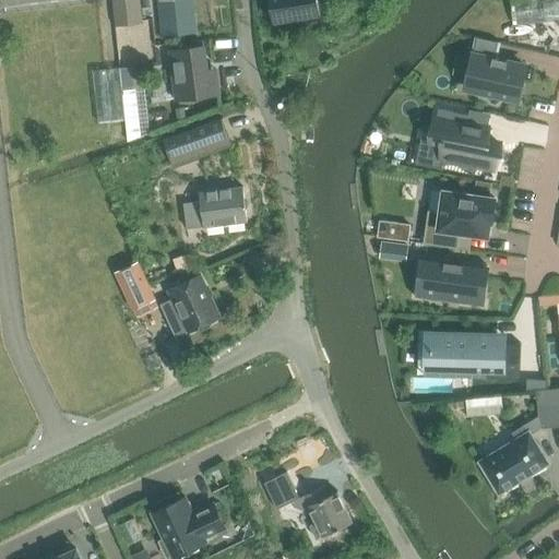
[(142,0),(115,0),(117,21),(144,18),(142,0)]
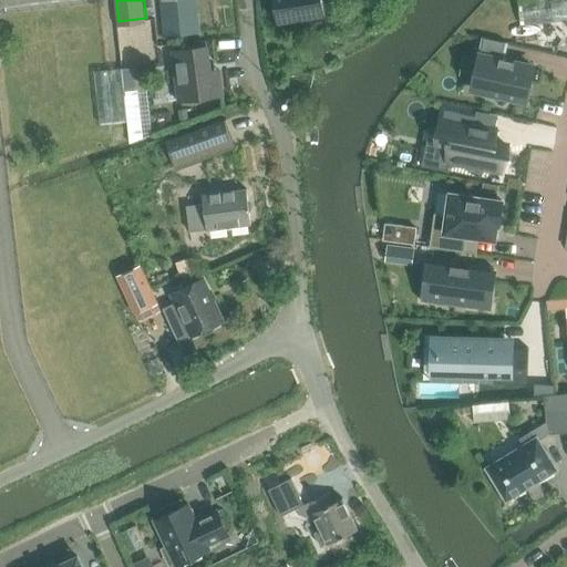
[(161,0),(165,38),(200,33),(196,0),(161,0)]
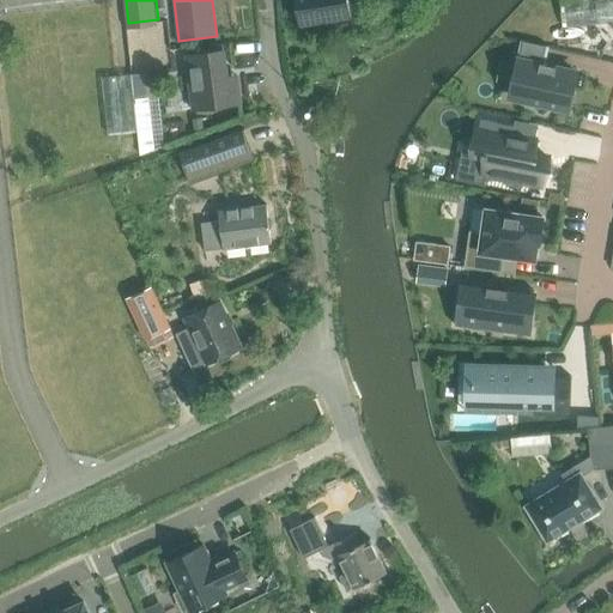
[(295,0),(299,24),(352,16),(349,0),(295,0)]
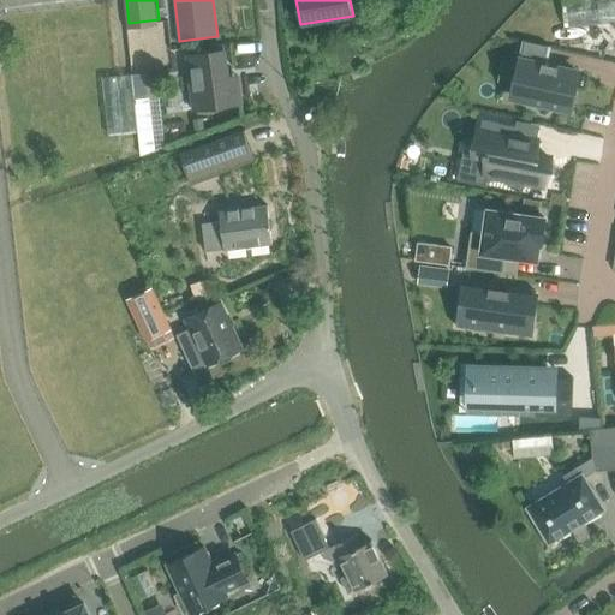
[(559,18),(560,27),(614,22),(614,0),(562,0),(563,18),(559,18)]
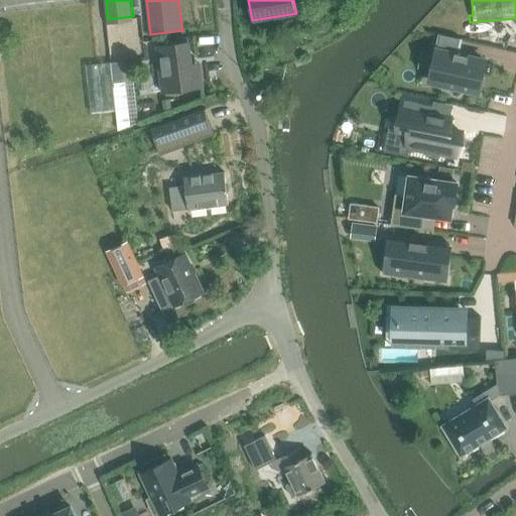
[(458,41),(438,37),(428,85),(476,94),(483,62),(467,59),(468,58),(455,55),(458,41)]
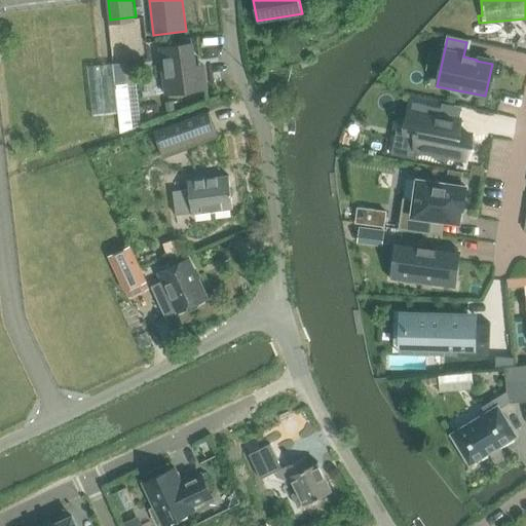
[(166,95),(198,90),(193,44),(161,47),(166,95)]
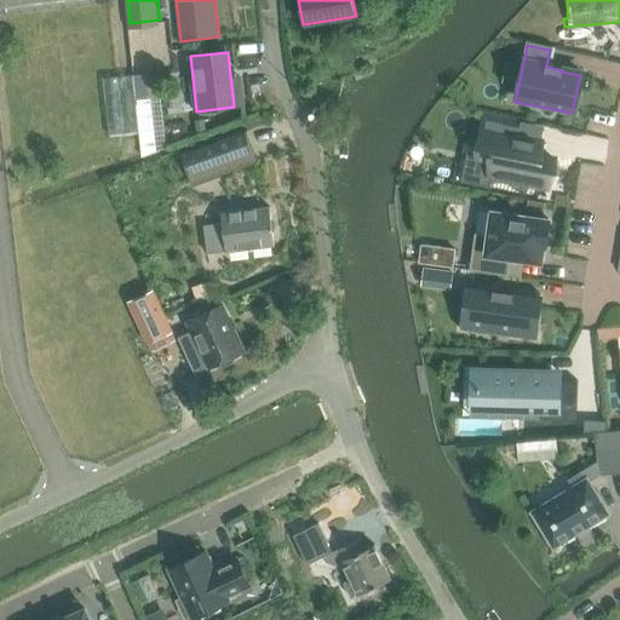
[(110,135),(138,132),(135,97),(132,73),(116,75),(104,76),(110,135)]
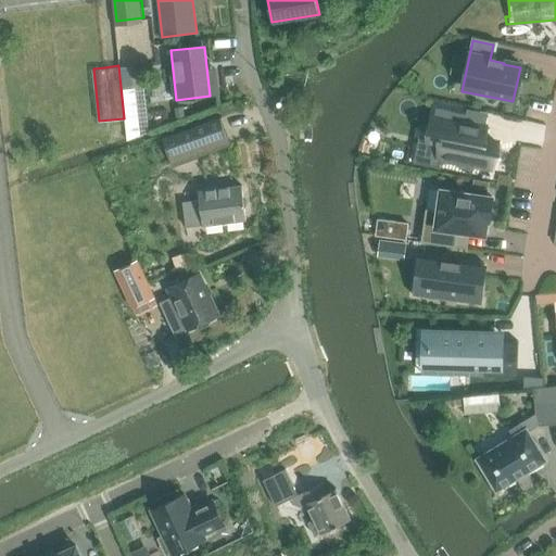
[(121,87),(124,118),(125,134),(126,141),(139,137),(139,129),(135,87),(135,85),(121,87)]
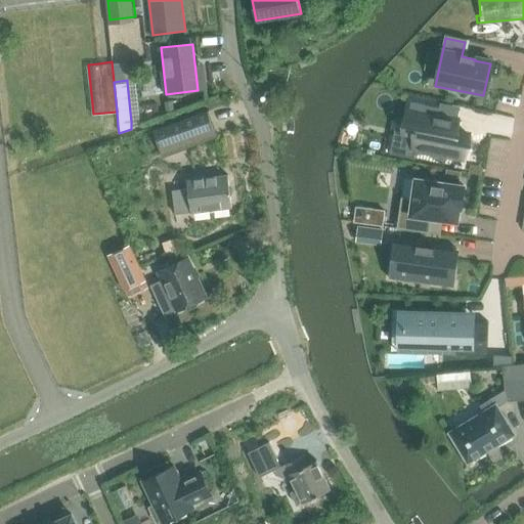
[(419,103),(413,133),(425,135),(421,154),(453,160),(454,156),(468,159),(473,134),(461,132),(463,121),(444,118),(445,108),(419,103)]
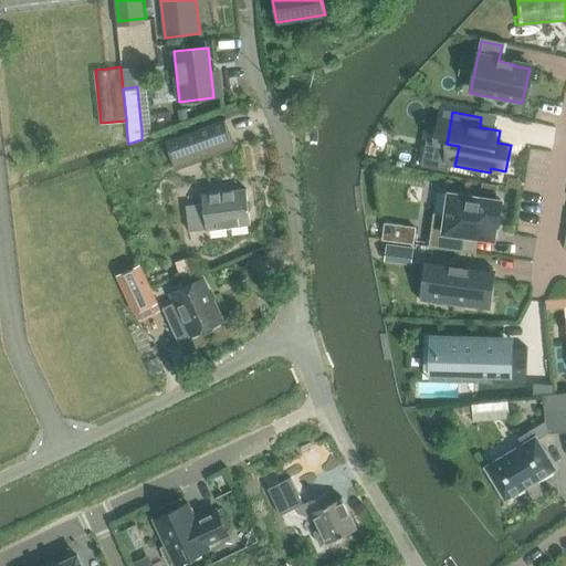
[(166,139),(167,140),(176,167),(237,145),(227,118),(226,117),(166,139)]
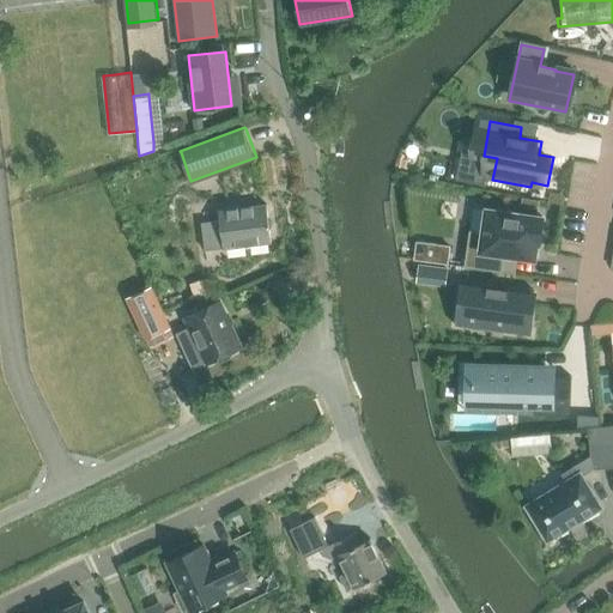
[(523,198),(521,205),(538,207),(539,201),(523,198)]
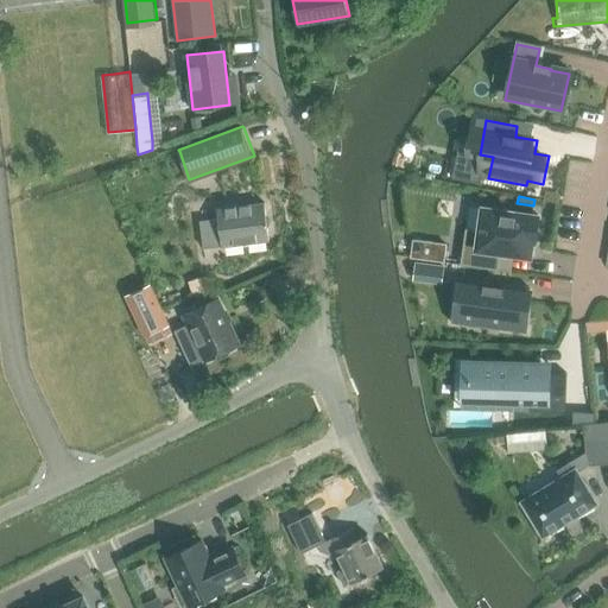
[(221,248),(270,241),(264,203),(216,209),(217,220),(198,222),(201,242),(220,240),(221,248)]
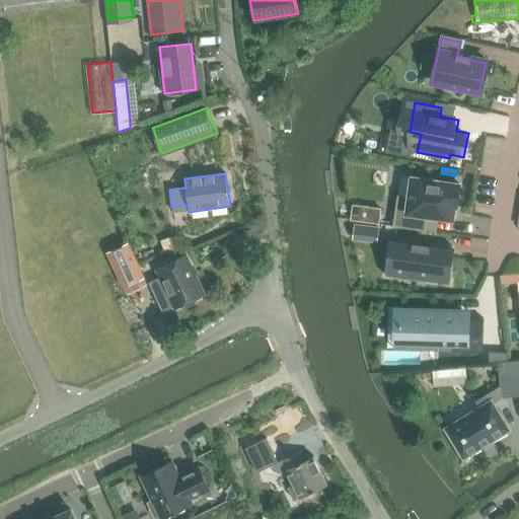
[(397,195),(393,226),(425,230),(427,216),(452,219),(454,206),(457,206),(460,184),(412,177),(400,175),(397,195)]
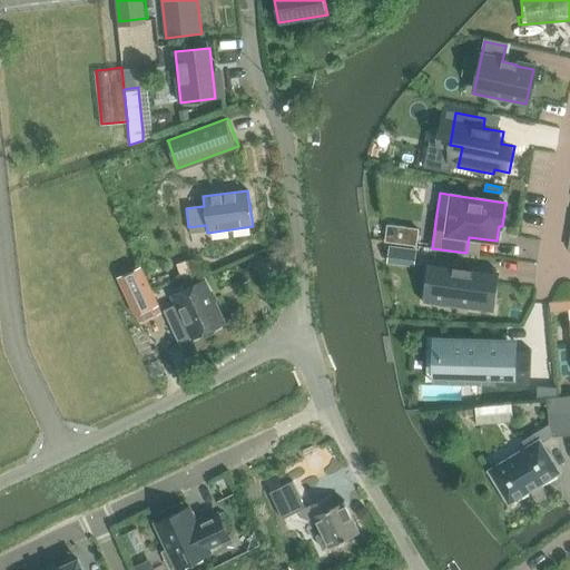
[(408,228),(405,244),(416,246),(419,229),(408,228)]
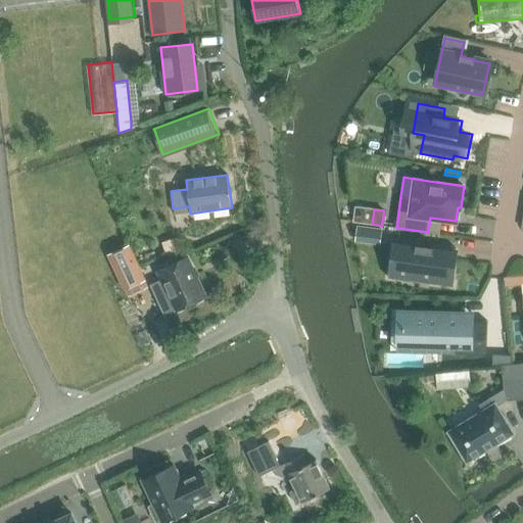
[(357,227),(354,241),(379,244),(381,230),(357,227)]
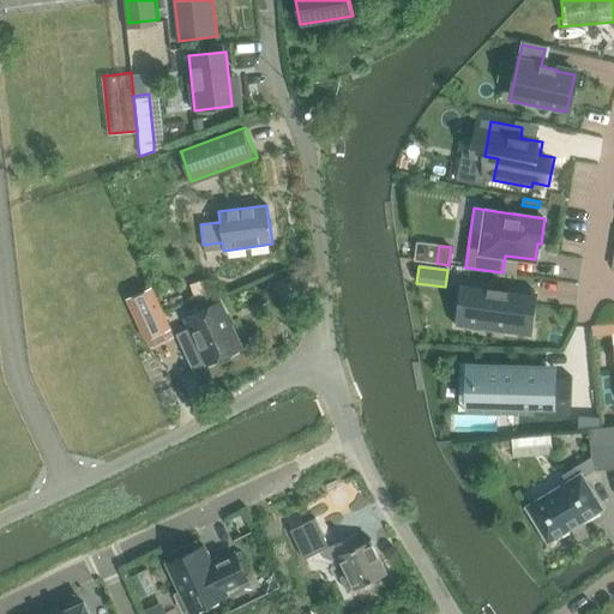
[(206,280),(192,284),(196,295),(210,290),(206,280)]
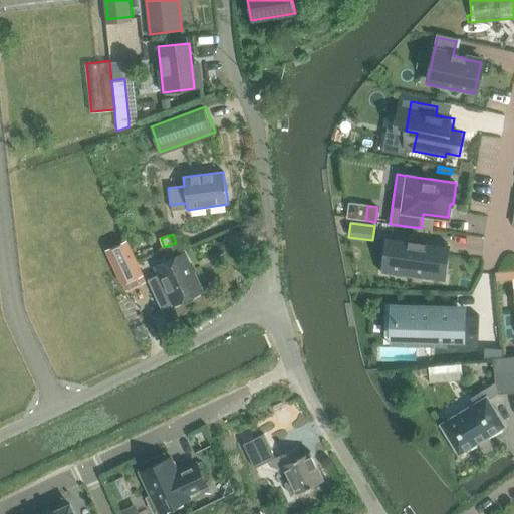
[(116,270),(122,283),(145,273),(127,238),(111,245),(105,248),(116,270)]
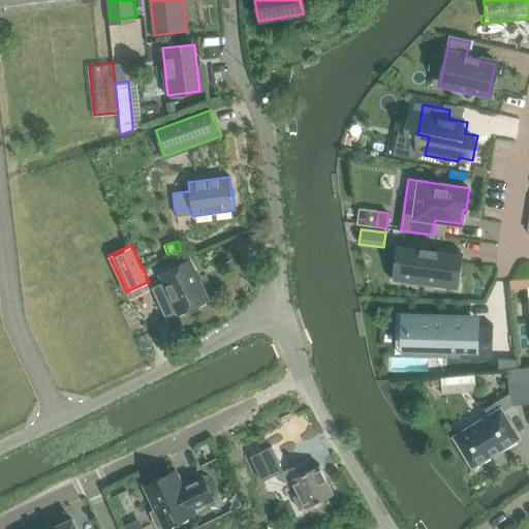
[(404,251),(401,276),(437,281),(436,286),(458,289),(462,254),(424,249),(423,254),(404,251)]
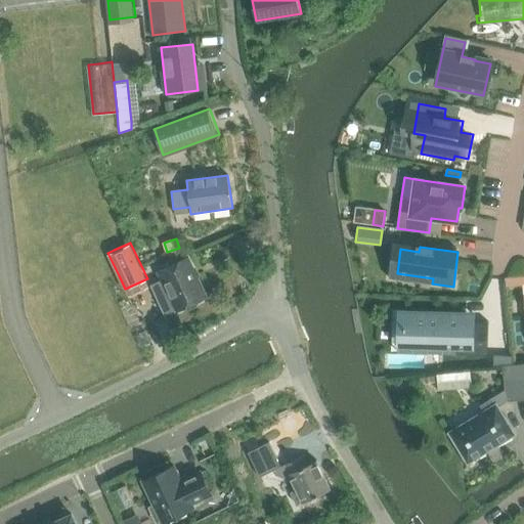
[(188,259),(159,273),(161,278),(151,282),(166,313),(175,309),(177,313),(208,299),(188,259)]
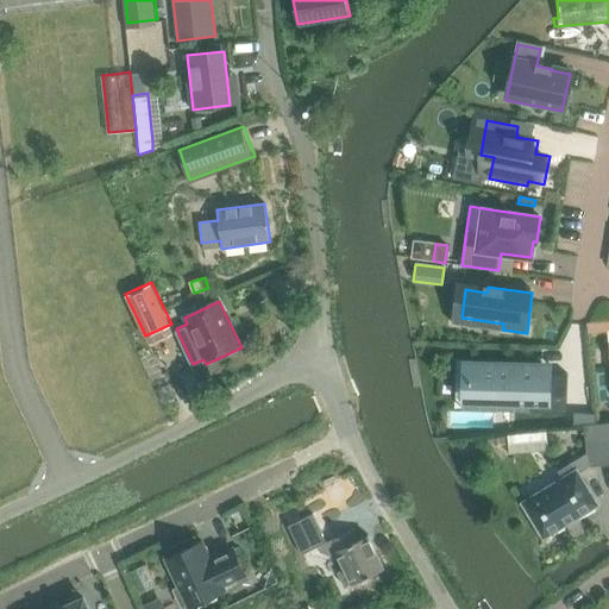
[(482,362),(479,407),(539,409),(539,414),(571,414),(573,377),(550,377),(551,364),(482,362)]
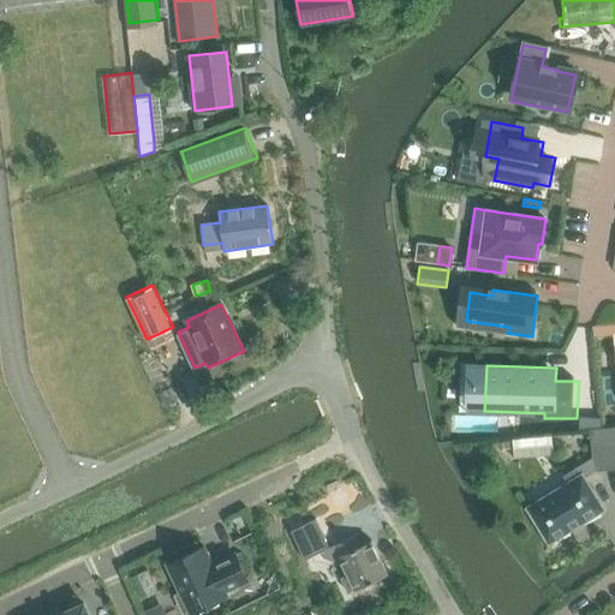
[(579,417),(579,430),(603,429),(602,418),(579,417)]
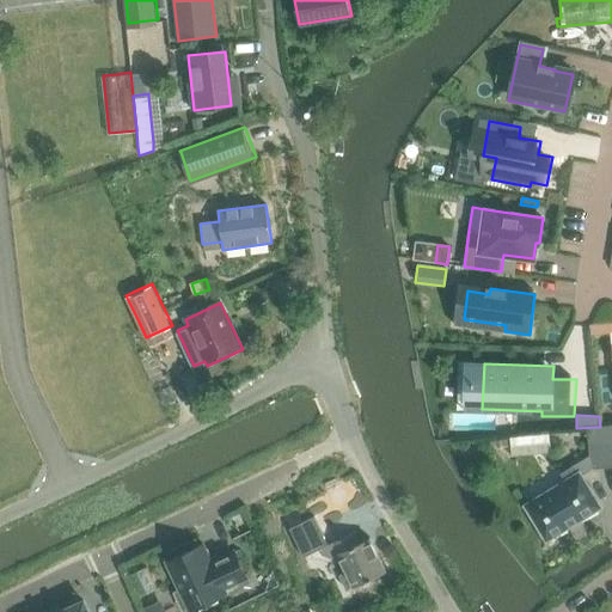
[(589,471),(611,469),(611,426),(586,428),(588,458),(589,471)]
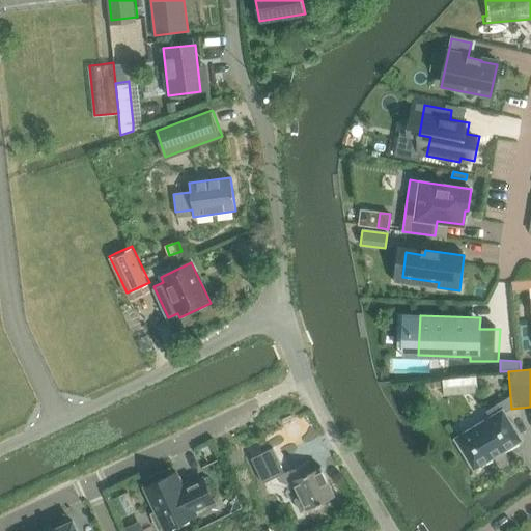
[(476,375),(443,379),(443,387),(477,384),(476,375)]
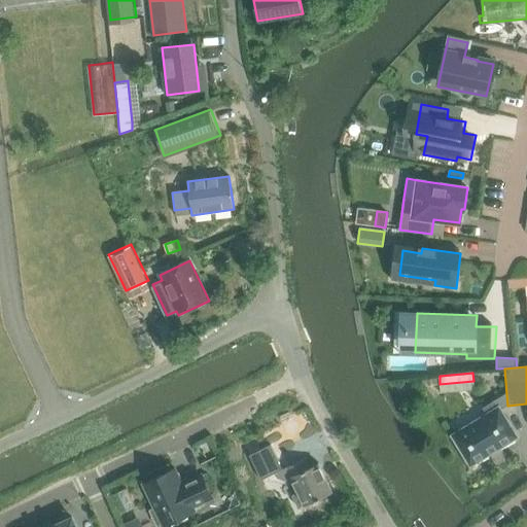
[(498,411),(507,406),(506,394),(483,408),(488,415),(450,436),(467,466),(515,438),(498,411)]
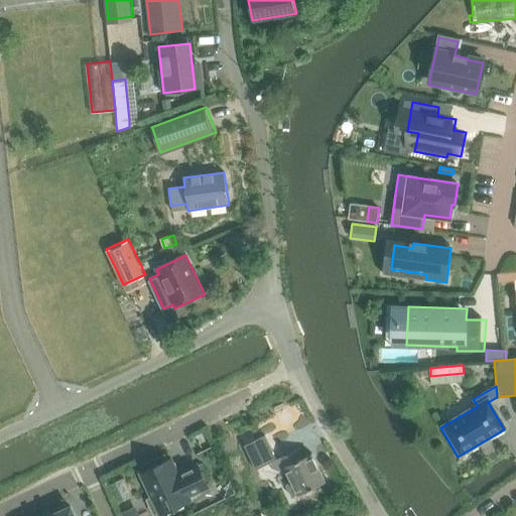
[(265,436),(246,445),(257,470),(269,464),(276,461),(265,436)]
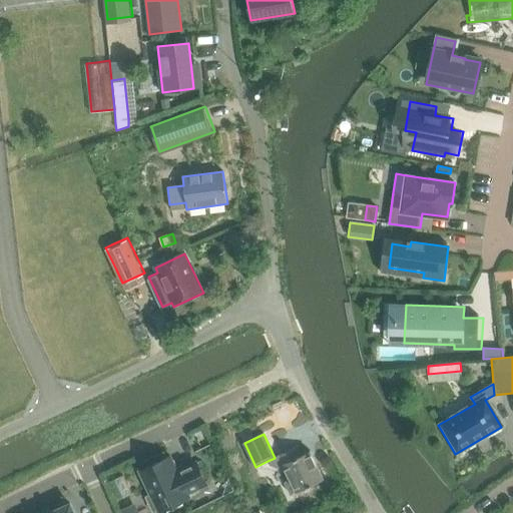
[(297,491),(319,481),(324,479),(320,469),(311,451),(301,455),(298,447),(279,455),(289,478),(285,481),(290,493),(297,490),(297,491)]
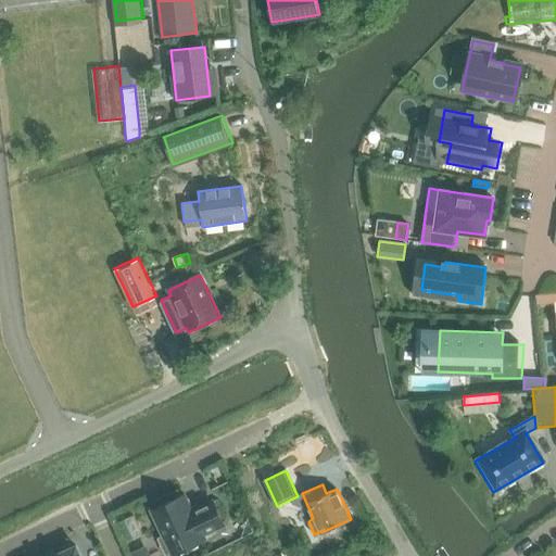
[(224,525),(213,502),(192,512),(185,495),(152,510),(164,535),(158,539),(165,555),(172,552),(173,554),(205,539),(203,534),(224,525)]
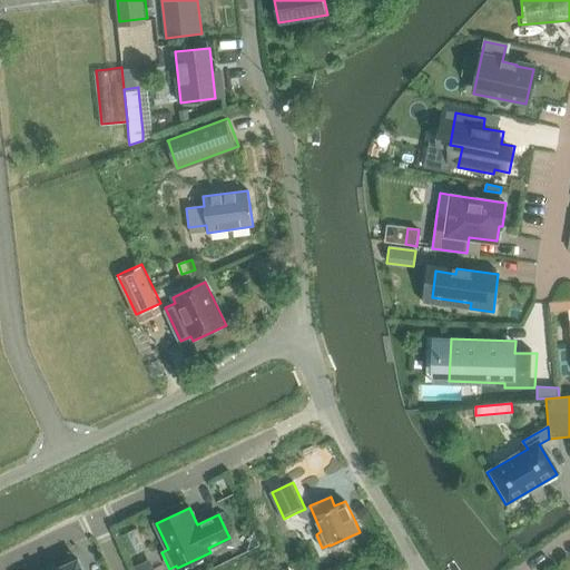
[(82,569),(78,560),(56,569),(82,569)]
